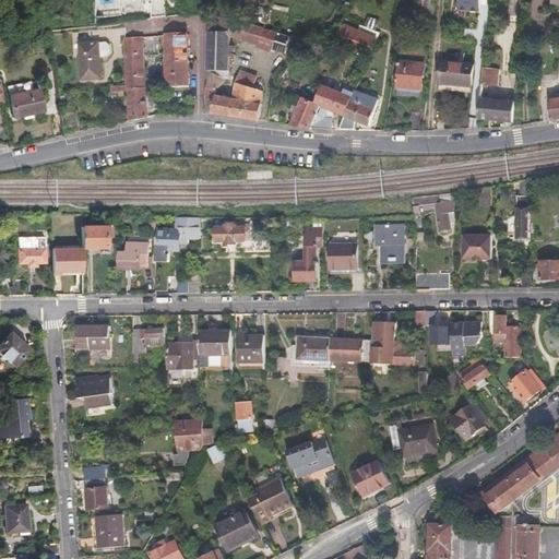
[(146,0),(149,15),(152,15),(152,12),(164,11),(163,0),(146,0)]
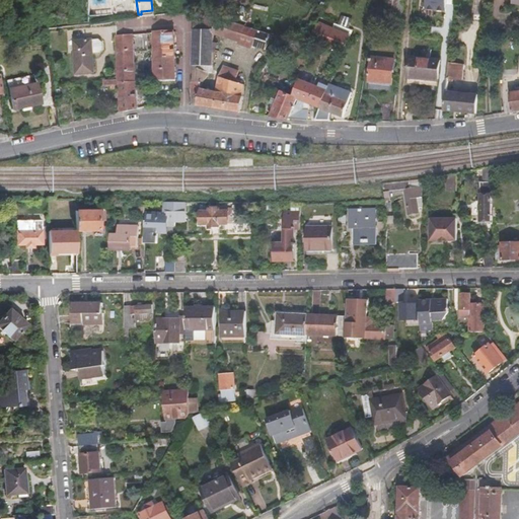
[(447,0),(427,0),(426,10),(446,12),(447,0)]
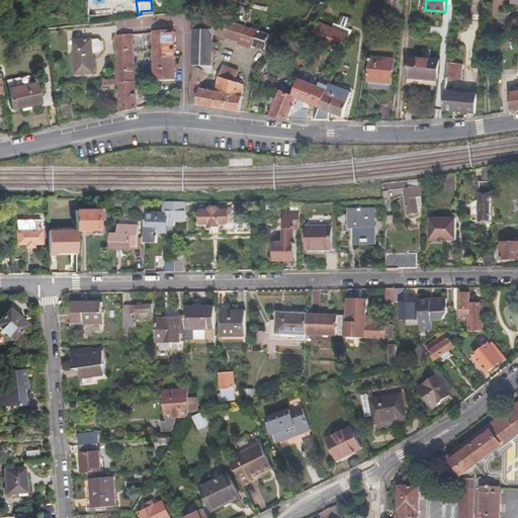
[(402,7),(390,6),(387,23),(400,24),(402,7)]
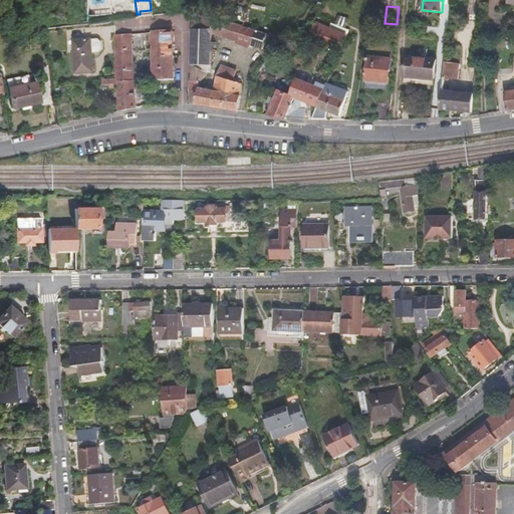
[(189,27),(187,104),(208,108),(236,112),(238,97),(238,84),(232,82),(217,77),(214,76),(212,92),(195,90),(196,83),(198,83),(203,76),(203,73),(202,71),(202,65),(209,65),(209,33),(261,50),(266,35),(214,18),(208,9),(195,9),(188,17),(189,27)]
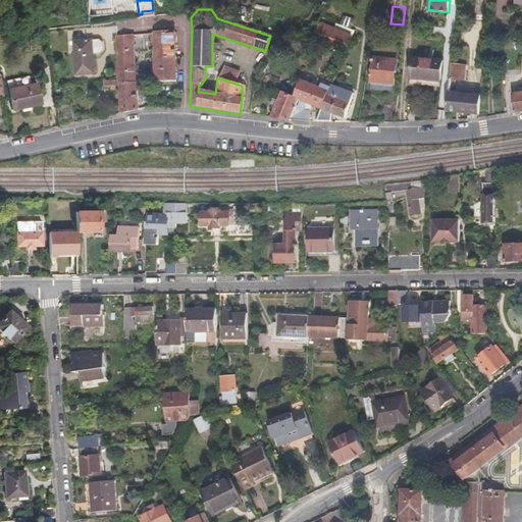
[(352,20),(342,16),(338,23),(350,28),(352,20)]
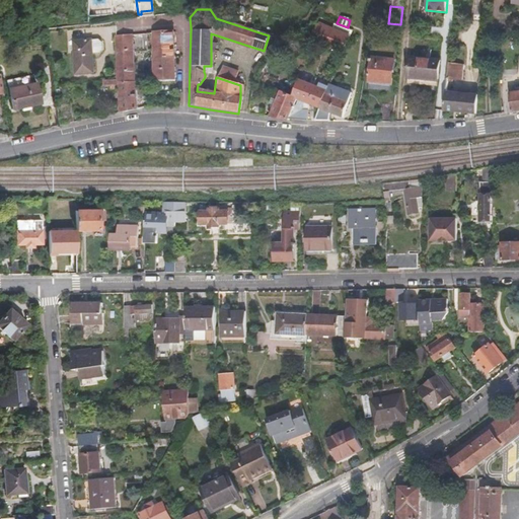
[(466,17),(456,16),(455,28),(464,30),(466,17)]
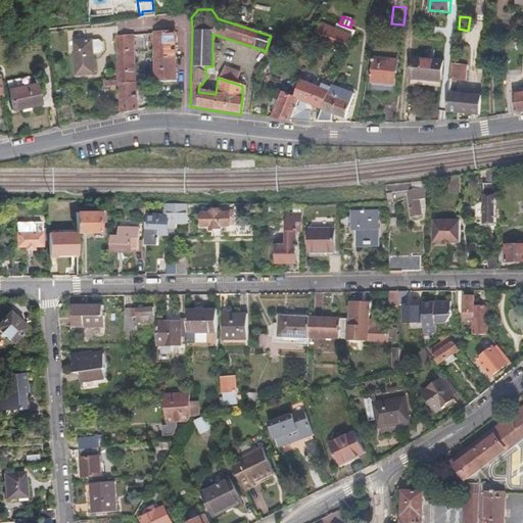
[(342,53),(349,38),(321,25),(314,40),(342,53)]
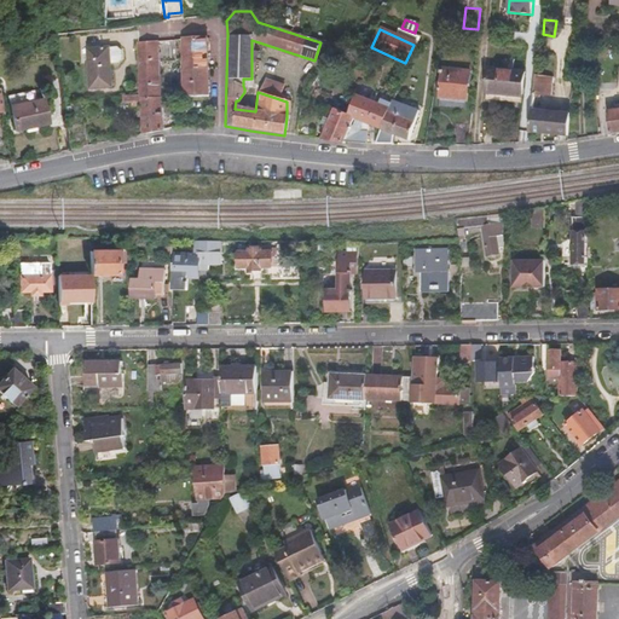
[(180,61),(183,98),(206,97),(202,39),(179,41),(180,61)]
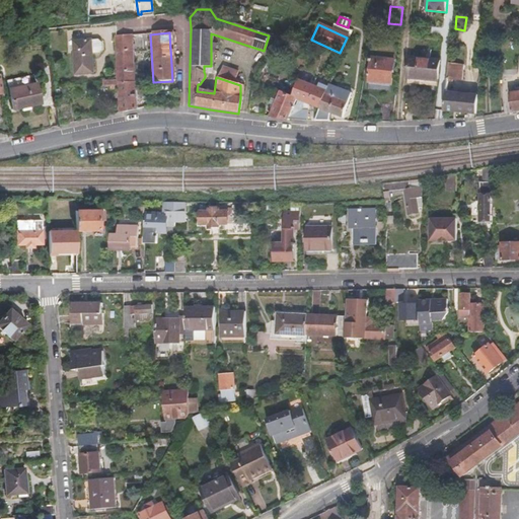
[(129,36),(131,54),(151,51),(150,34),(129,36)]
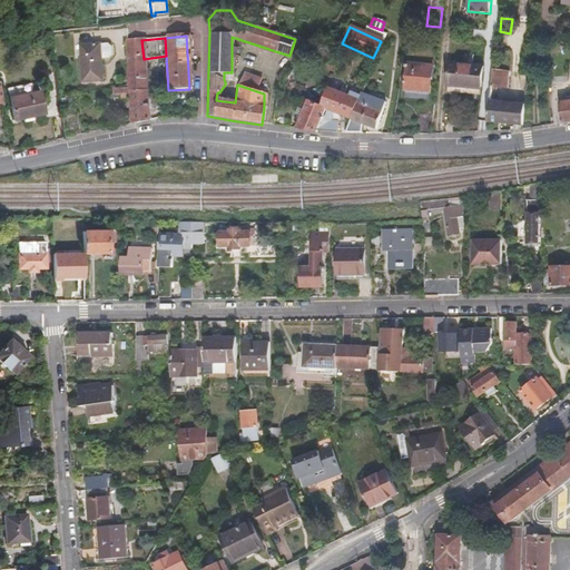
[(128,89),(128,90),(145,90),(144,59),(141,40),(125,41),(128,89)]
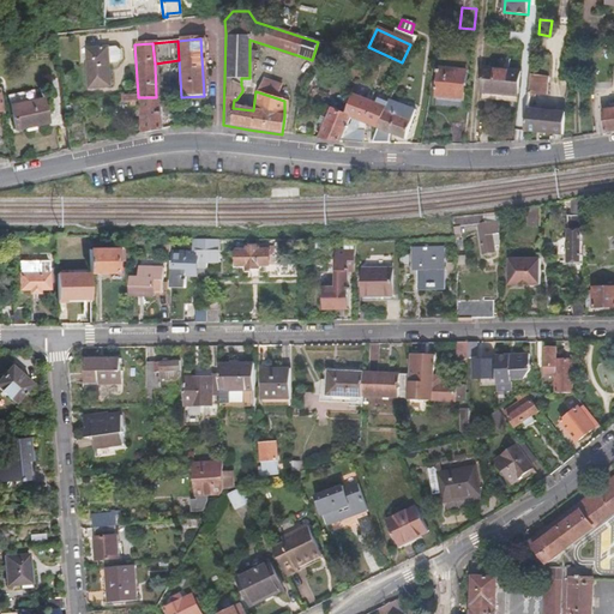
[(107,47),(83,49),(86,90),(109,88),(108,64),(115,64),(119,59),(118,52),(114,48),(107,49),(107,47)]
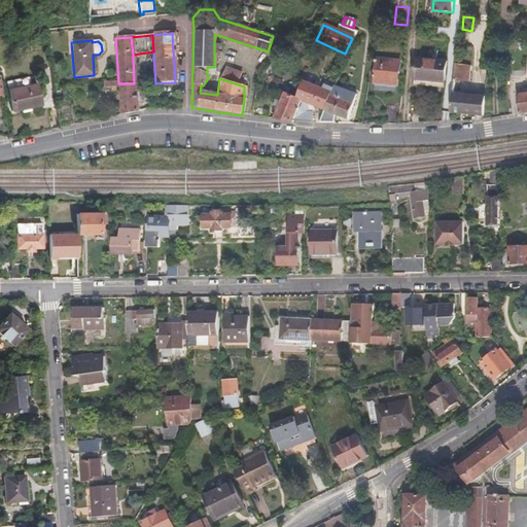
[(445,61),(414,58),(412,80),(443,83),(445,61)]
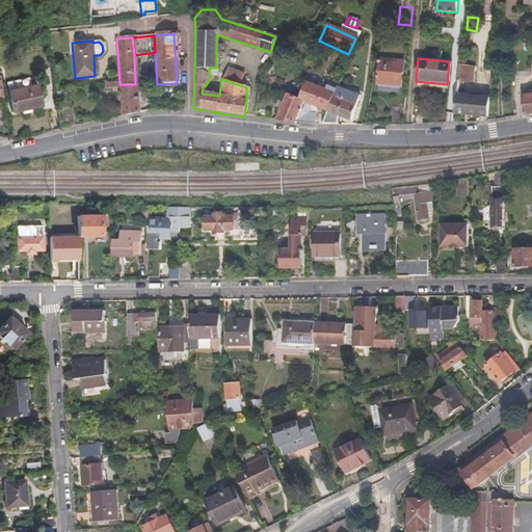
[(402,61),(379,59),(376,86),(400,88),(402,61)]
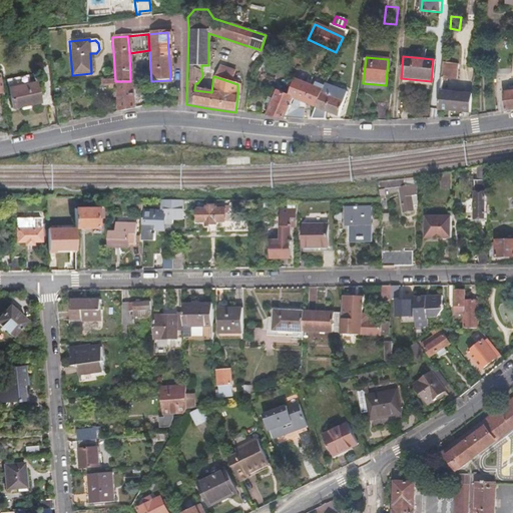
[(272,66),(264,61),(261,66),(259,69),(268,74),(272,66)]
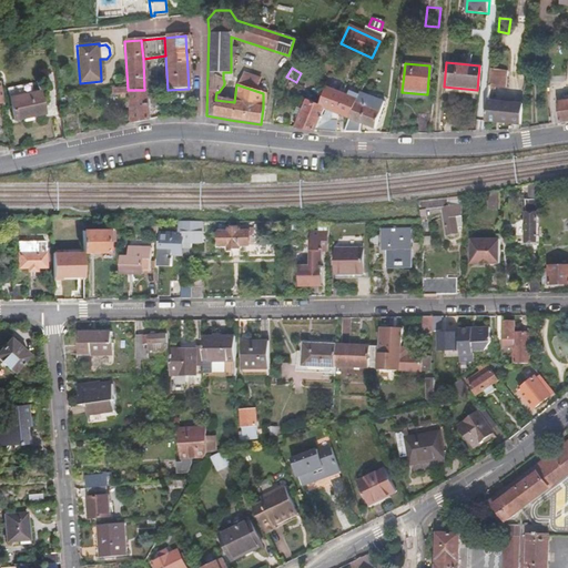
[(273,79),(280,84),(286,77),(288,73),(283,69),(273,79)]
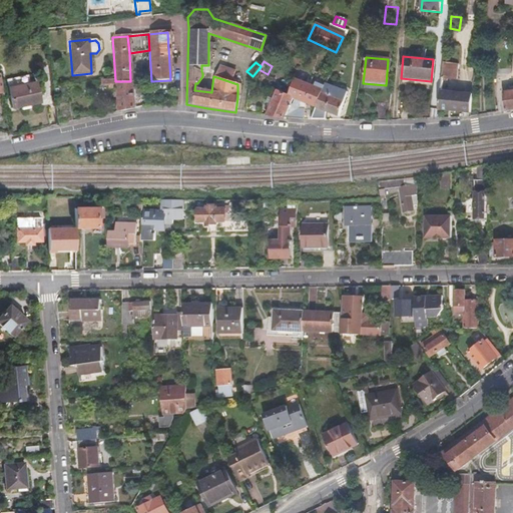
[(455,81),(457,64),(441,63),(440,79),(455,81)]
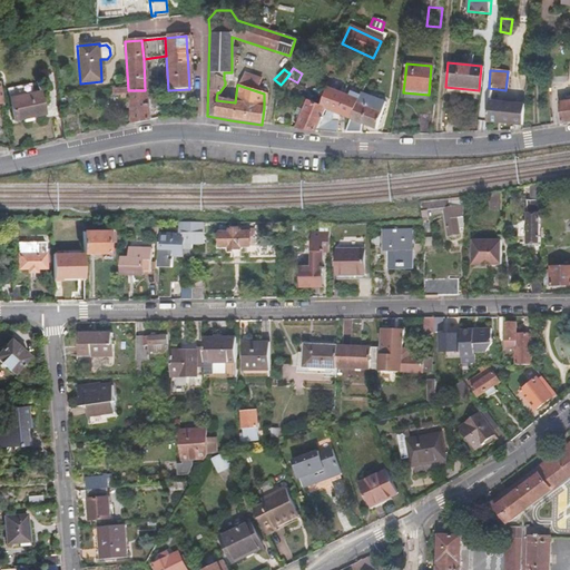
[(241,86),(257,91),(259,84),(243,78),(241,86)]
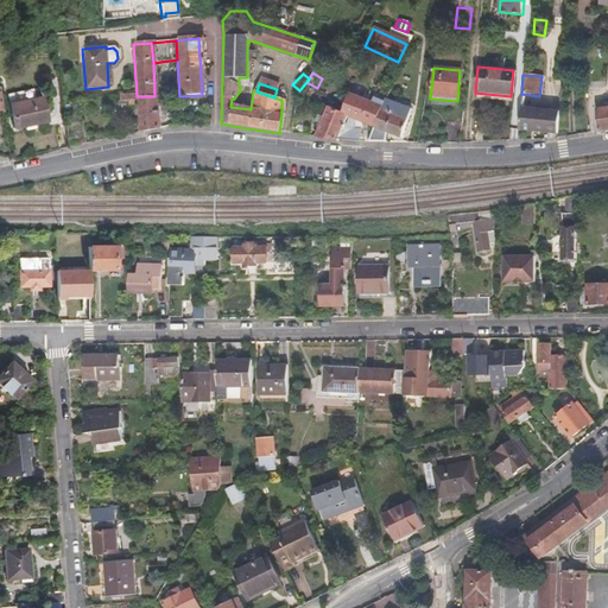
[(7,103),(32,97),(30,89),(5,95),(7,103)]
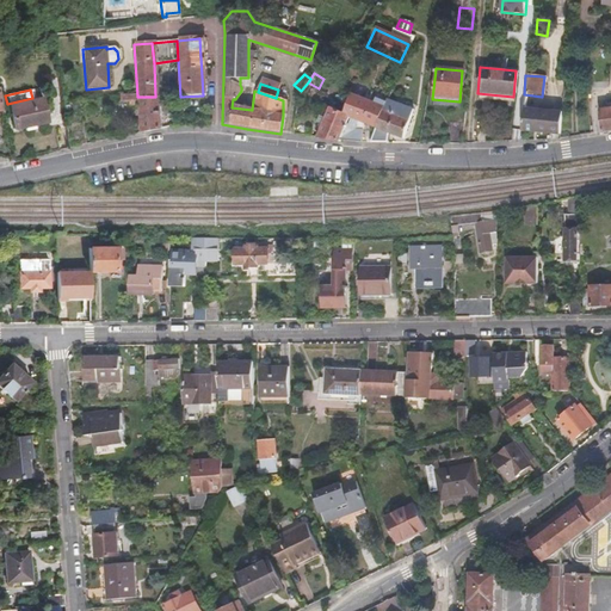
[(383,107),(351,94),(344,113),(349,116),(339,140),(359,142),(362,123),(374,129),(383,107)]
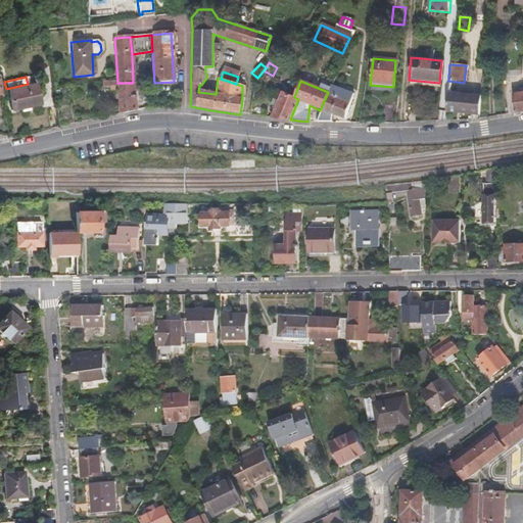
[(39,104),(35,83),(28,84),(6,89),(5,89),(9,110),(39,104)]
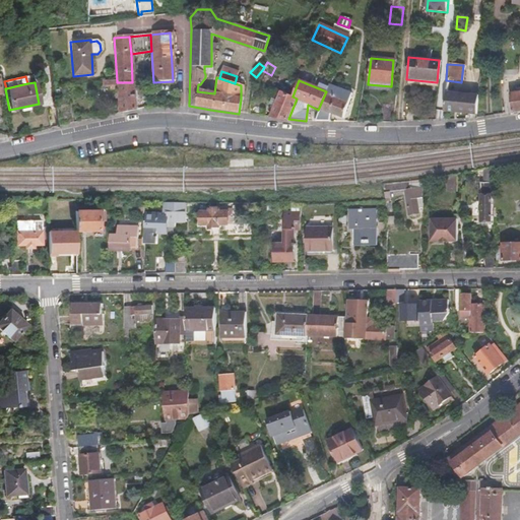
[(117,87),(119,113),(135,110),(134,96),(144,96),(143,82),(132,82),(117,82),(117,87)]
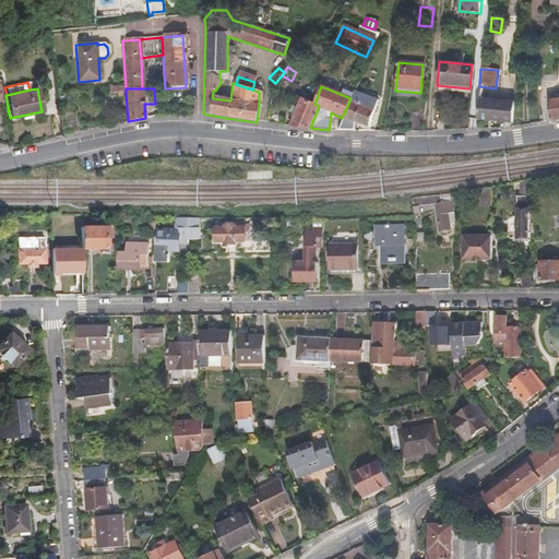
[(337,131),(352,131),(353,122),(366,127),(376,102),(353,92),(351,98),(342,118),(337,131)]
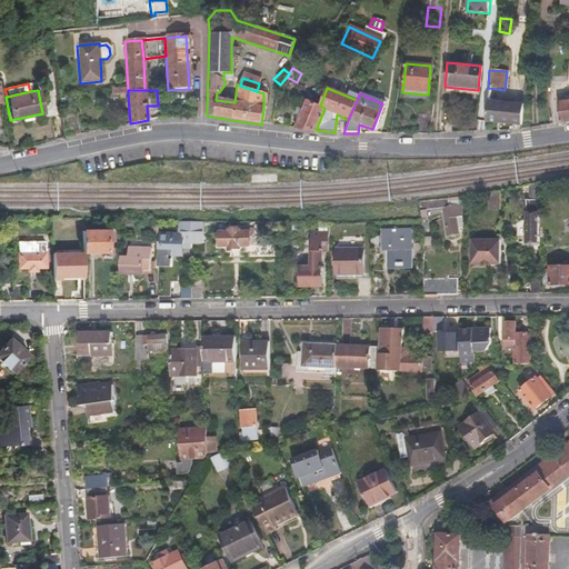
[(556,103),(559,125),(568,123),(568,97),(563,98),(565,102),(556,103)]
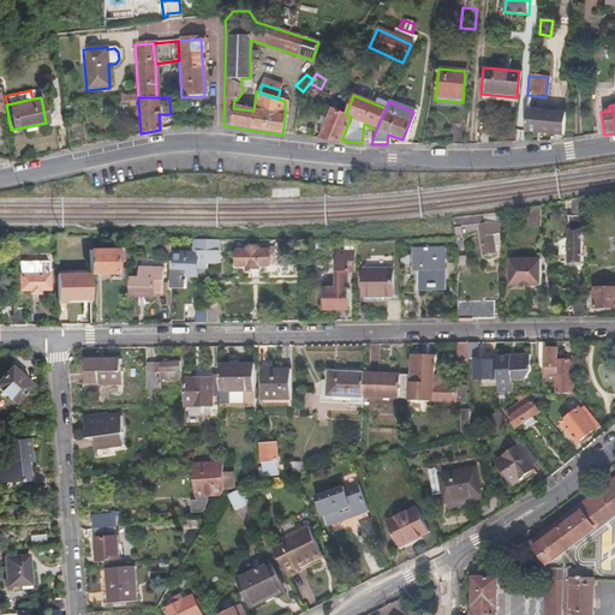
[(333,108),(318,141),(340,144),(341,141),(351,117),(346,114),(333,108)]
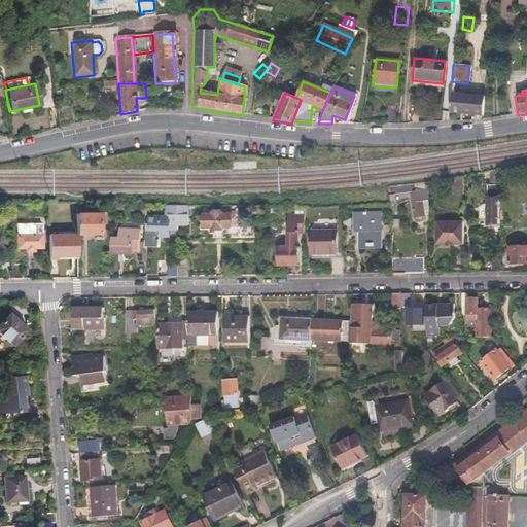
[(451,95),(449,113),(483,116),(485,98),(451,95)]
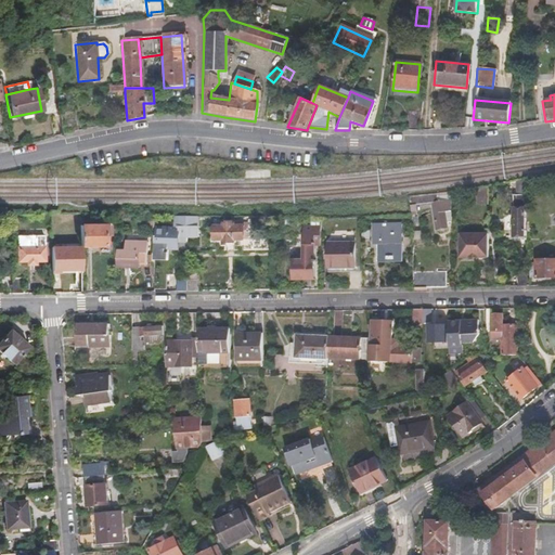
[(411,115),(409,131),(421,131),(423,116),(411,115)]
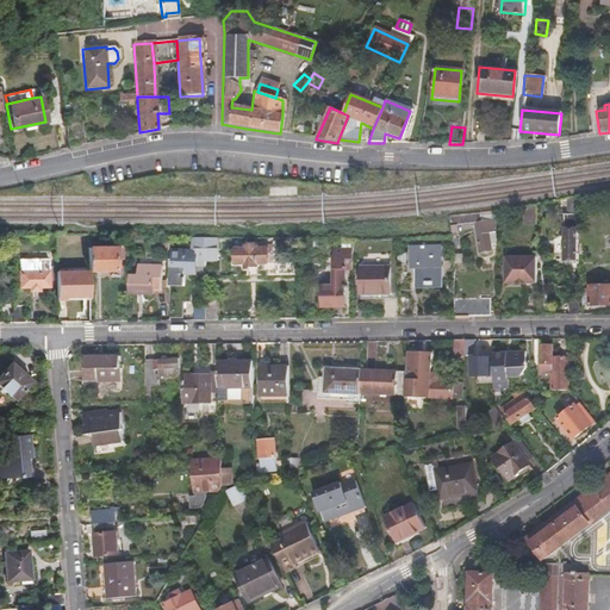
[(578,198),(570,200),(570,215),(566,215),(566,259),(555,260),(555,266),(579,266),(578,198)]
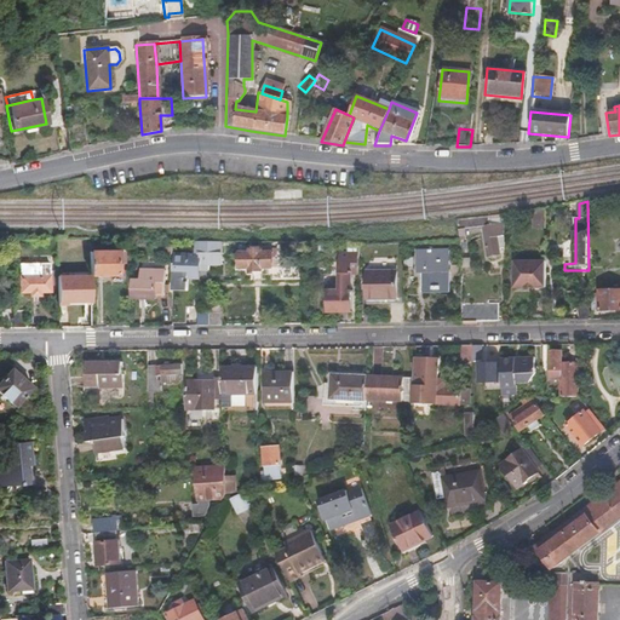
[(546,210),(533,213),(533,220),(539,220),(538,227),(546,228),(546,210)]
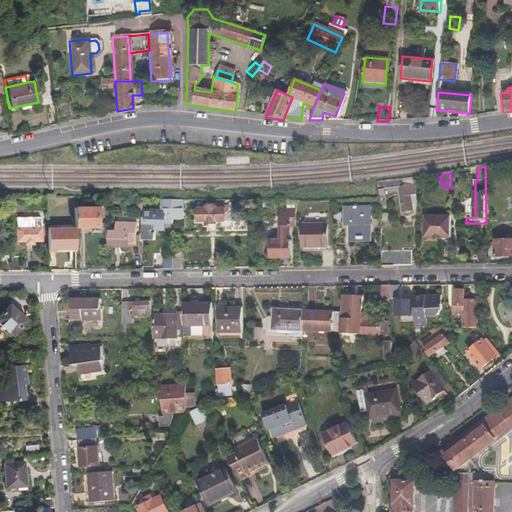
[(380,182),(380,193),(385,193),(385,187),(400,186),(400,210),(411,210),(411,208),(411,202),(416,202),(417,179),(380,182)]
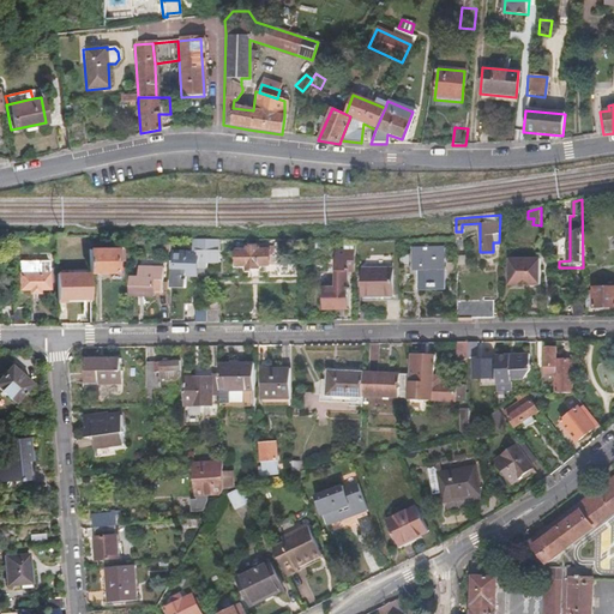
[(89,236),(78,236),(78,246),(62,246),(62,257),(64,257),(65,266),(89,266),(89,250),(89,236)]
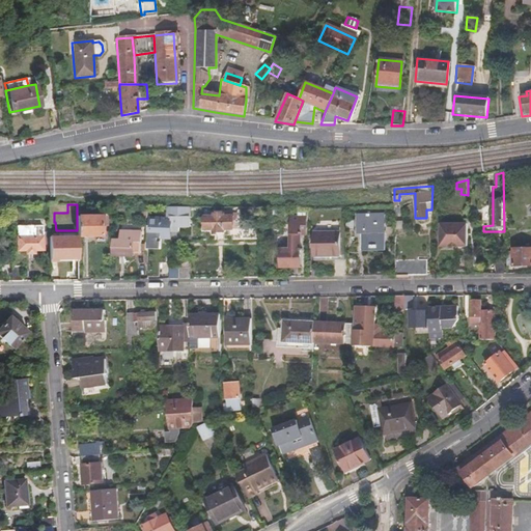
[(147,235),(147,240),(169,241),(169,233),(178,234),(178,230),(177,207),(167,207),(167,214),(171,214),(171,221),(167,221),(148,220),(147,235)]
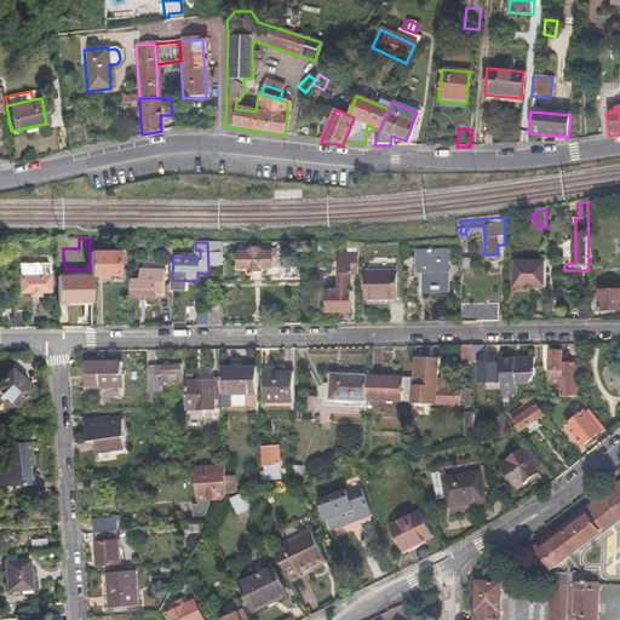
[(207,242),(208,269),(220,269),(220,242),(207,242)]
